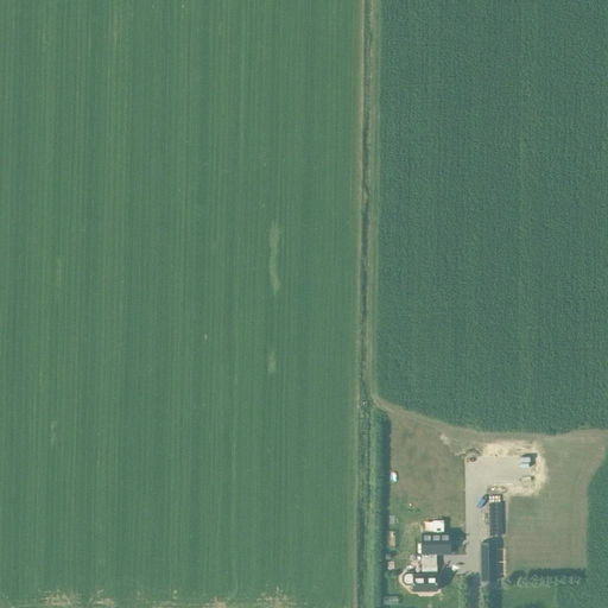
[(406,572),(403,576),(403,582),(406,584),(413,584),(413,591),(437,590),(437,575),(437,565),(436,565),(436,553),(451,553),(451,533),(423,533),(423,575),(415,575),(415,572),(406,572)]
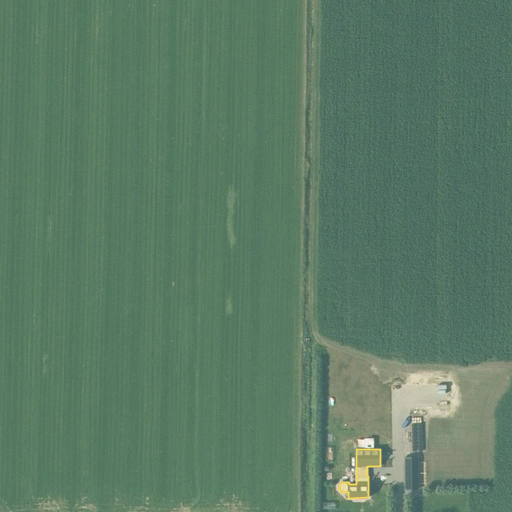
[(417,457),(405,457),(406,465),(417,465),(418,465),(417,457)]
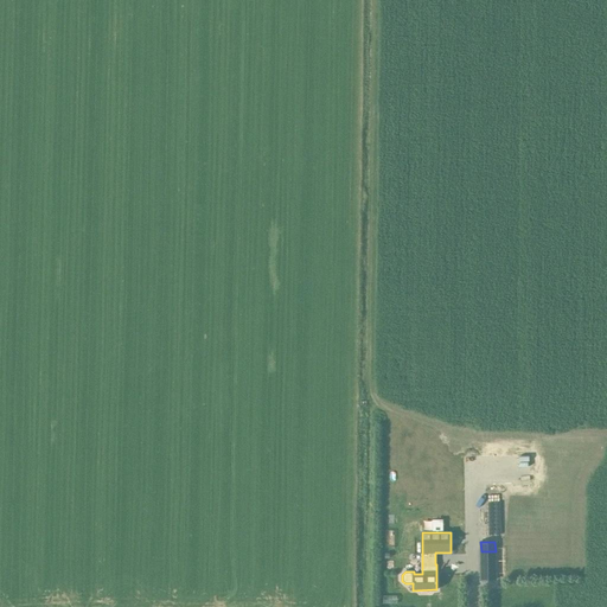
[(496,570),(481,570),(481,580),(496,580),(496,570)]
